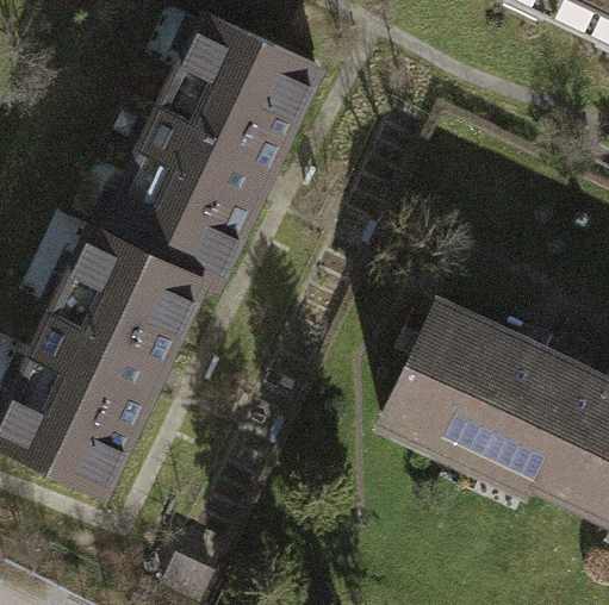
[(608,0),(541,0),(535,14),(594,42),(607,14),(608,14),(608,0)]
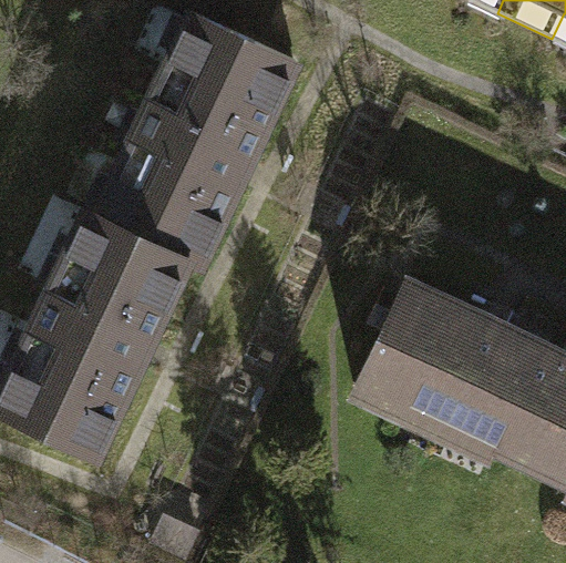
[(194,12),(98,217),(187,259),(202,266),(298,61),(194,12)]
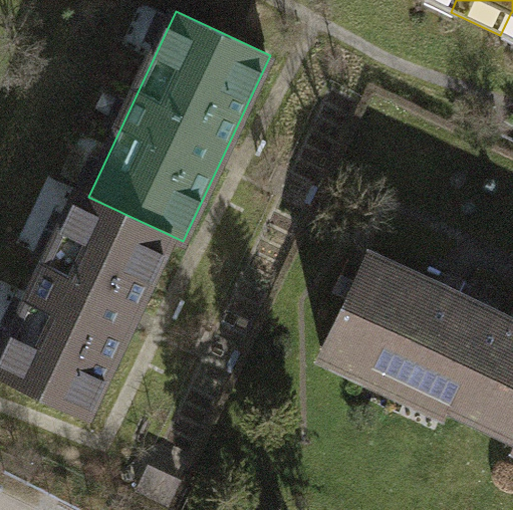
[(0,370),(86,412),(170,235),(88,197),(77,192),(0,355),(0,370)]
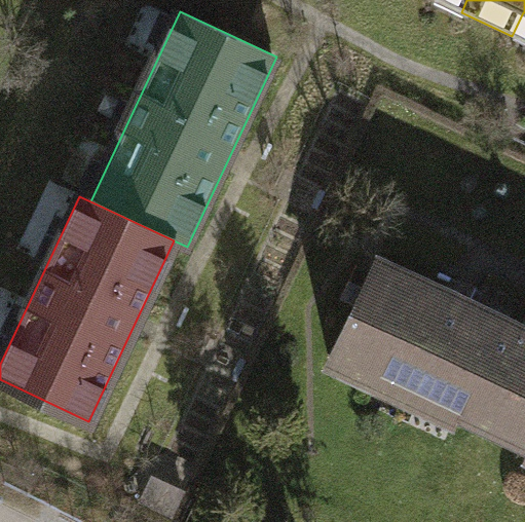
[(382,371),(494,424),(524,359),(524,329),(376,258),(327,361),(376,384),(382,371)]
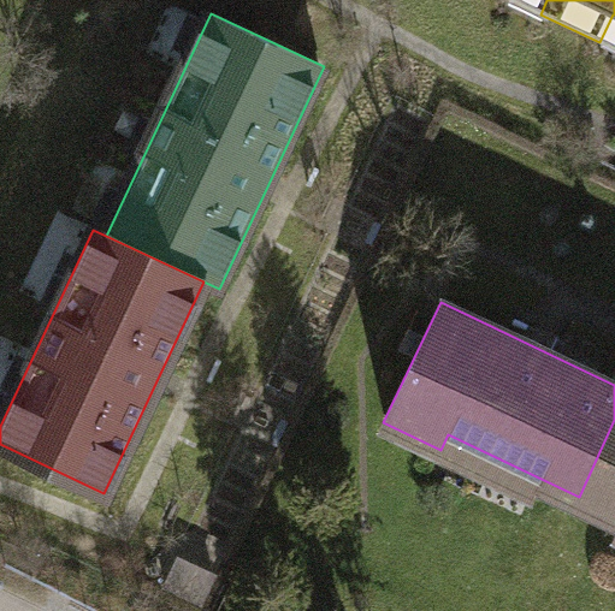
[(614,420),(579,497),(614,514),(614,420)]
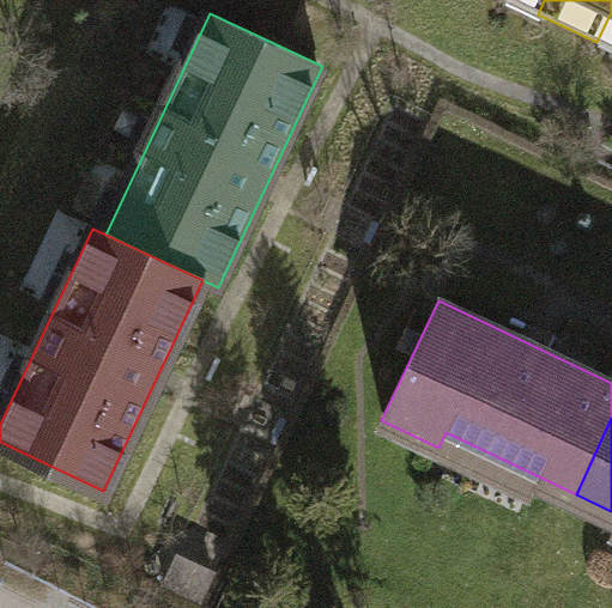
All buildings are outlined.
